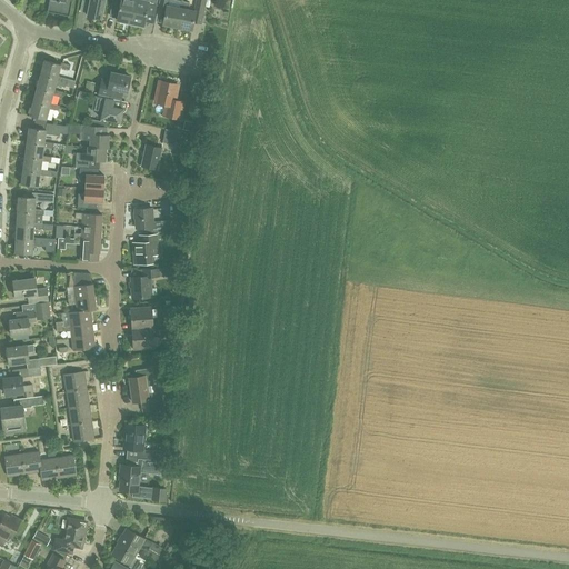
[(69,16),(72,0),(71,0),(49,0),(48,12),(69,16)]
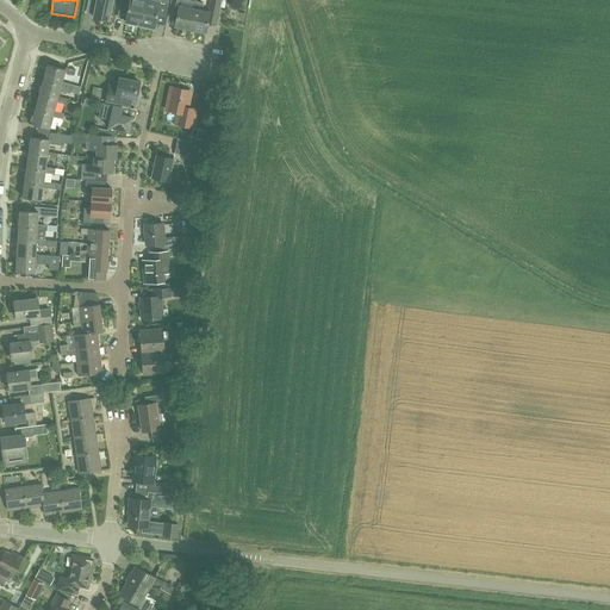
[(109,20),(112,0),(89,0),(97,1),(94,17),(109,20)]
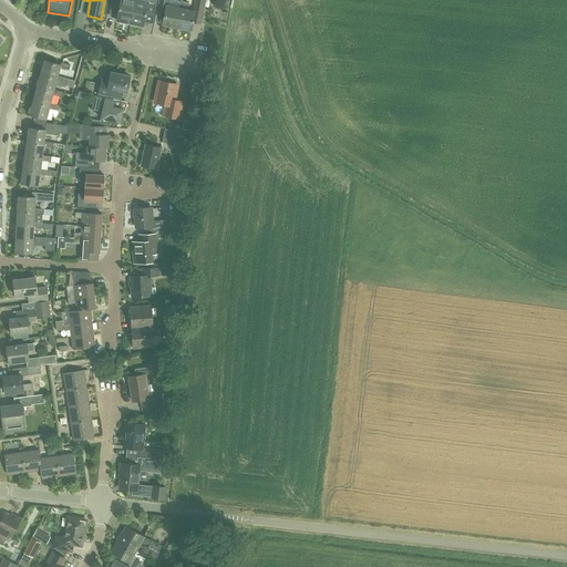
[(130,23),(134,0),(112,0),(112,4),(120,6),(116,20),(122,21),(121,23),(127,24),(127,23),(130,23)]
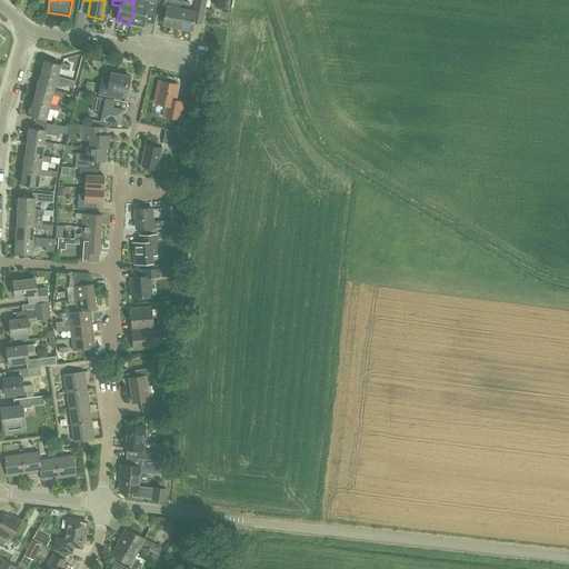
[(142,0),(135,0),(130,23),(143,27),(145,20),(152,21),(155,13),(157,0),(149,0),(149,1),(142,0)]
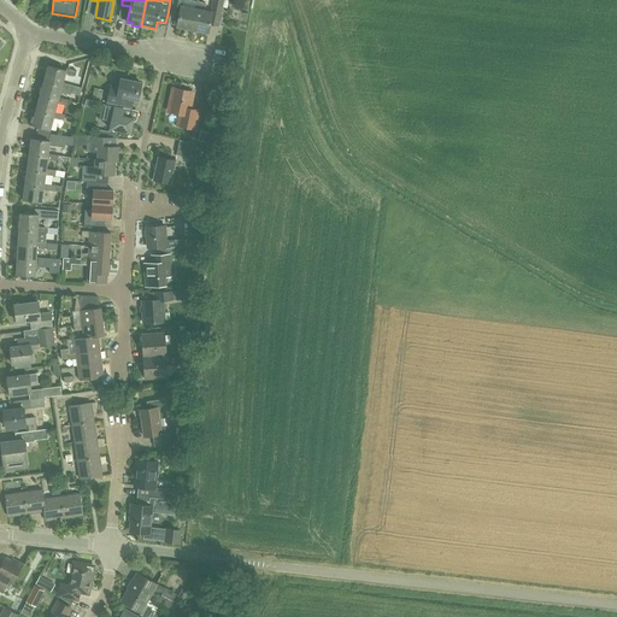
[(192,30),(198,1),(193,0),(191,0),(172,0),(170,17),(178,18),(176,27),(192,30)]
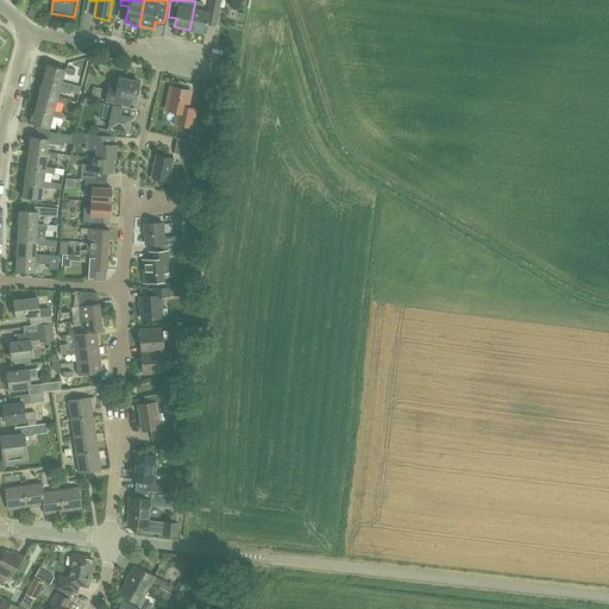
[(220,7),(220,0),(209,0),(207,10),(202,8),(203,4),(195,1),(189,30),(205,32),(207,24),(215,26),(220,7)]
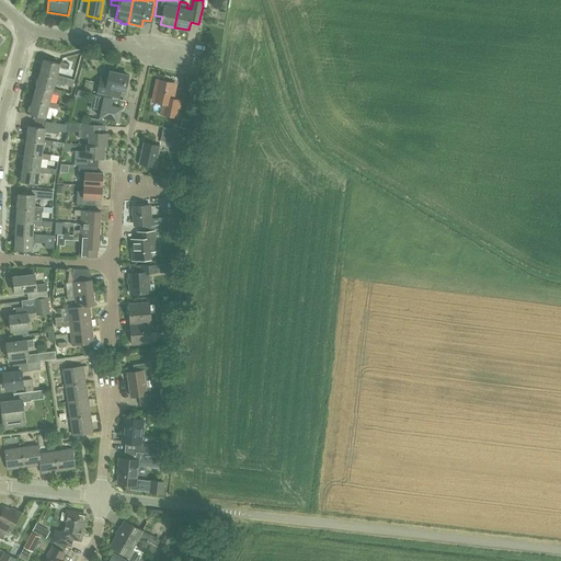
[(57,78),(57,76),(59,67),(68,69),(69,64),(60,61),(59,64),(44,59),(39,73),(57,78)]
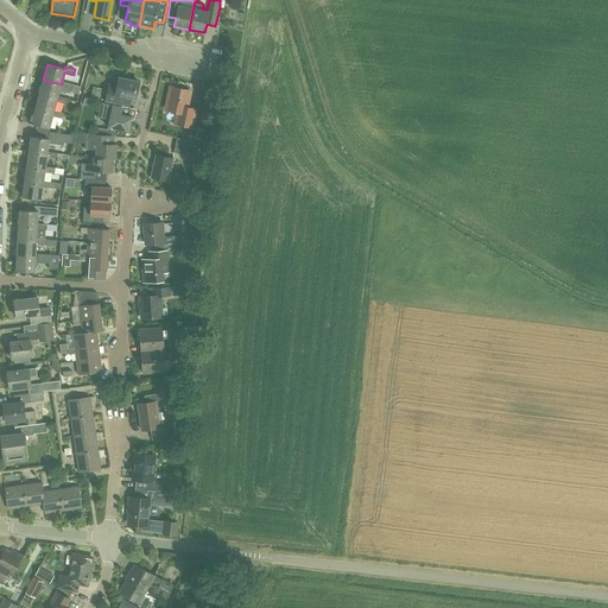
[(135,99),(139,82),(119,77),(116,87),(109,84),(106,101),(130,106),(131,99),(135,99)]
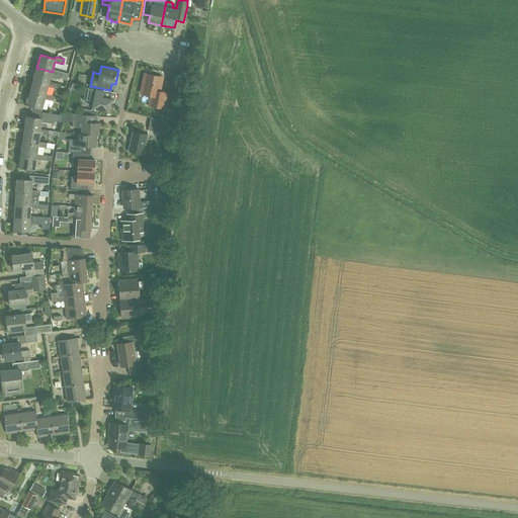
[(53,70),(53,72),(36,68),(33,80),(49,84),(50,82),(52,74),(59,76),(59,78),(67,80),(69,74),(53,70)]
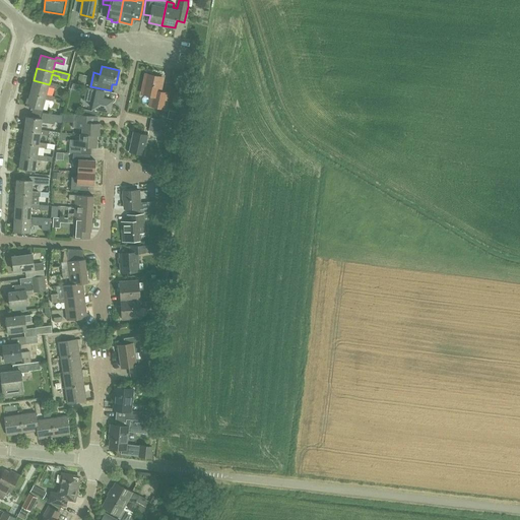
[(79,74),(77,82),(85,84),(87,76),(79,74)]
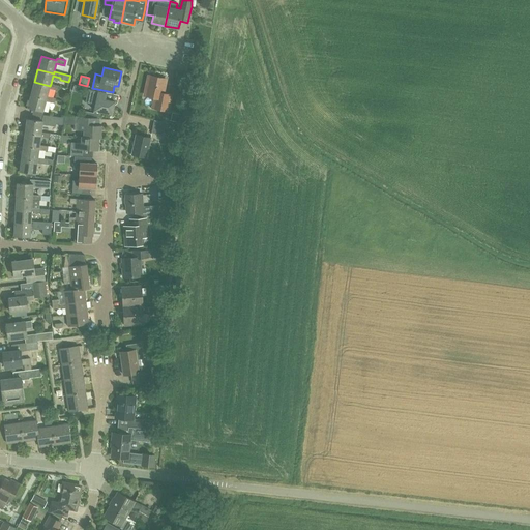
[(168,111),(171,95),(164,94),(167,80),(148,76),(144,95),(154,97),(152,108),(168,111)]
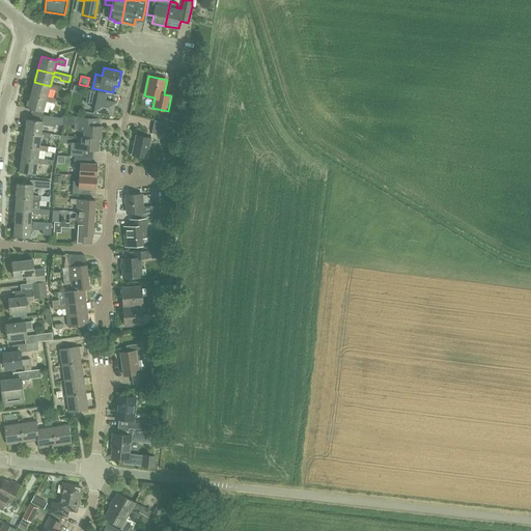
[(51,84),(50,86),(34,82),(31,94),(47,99),(47,96),(50,88),(57,91),(59,86),(51,84)]
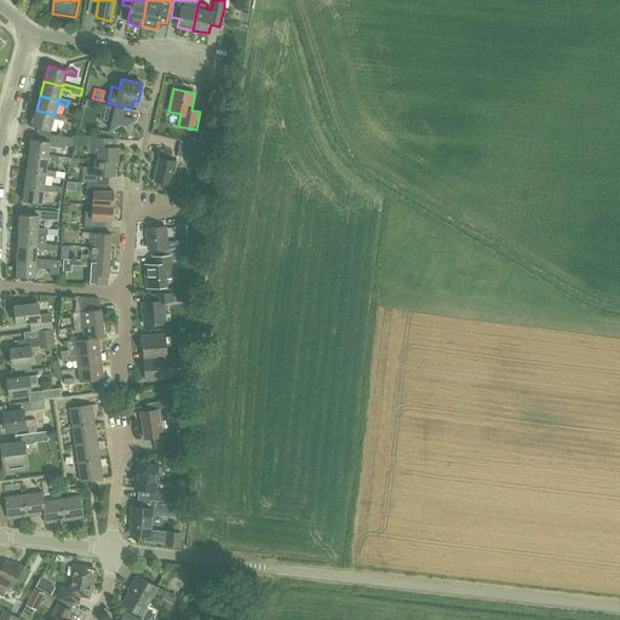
[(115,108),(103,104),(99,120),(112,122),(110,130),(131,135),(135,119),(124,116),(125,109),(115,107),(115,108)]
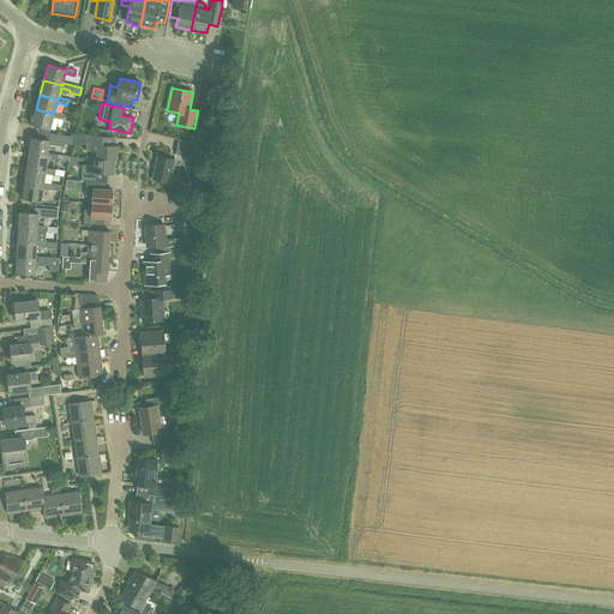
[(36,109),(31,124),(38,126),(37,132),(49,133),(49,132),(50,128),(53,118),(62,120),(64,114),(55,112),(54,114),(36,109)]
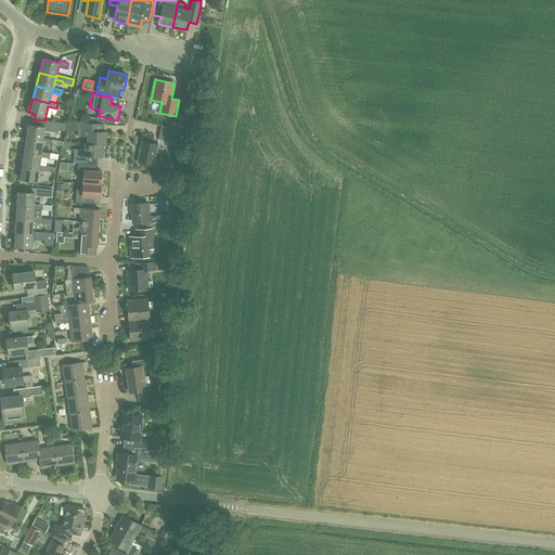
[(181,118),(179,126),(193,129),(194,121),(181,118)]
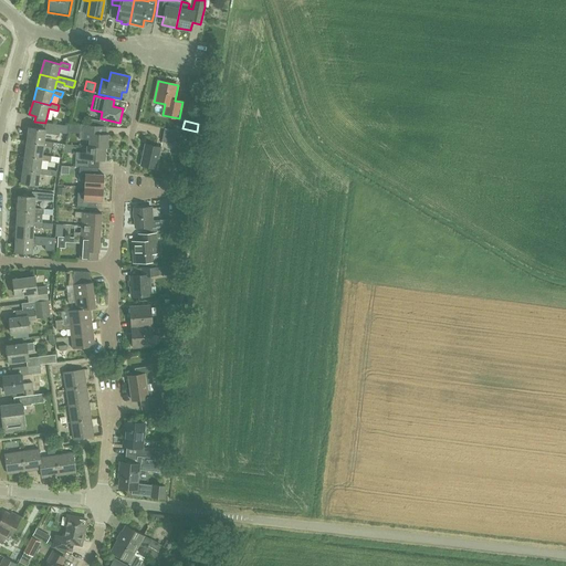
[(29,127),(27,142),(44,143),(44,142),(45,135),(45,134),(59,135),(60,133),(66,134),(67,126),(45,123),(34,122),(33,127),(29,127)]
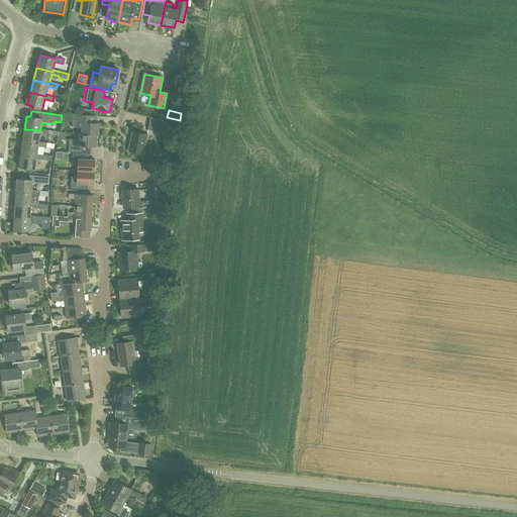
[(98,134),(99,122),(97,122),(97,115),(90,115),(82,114),(73,114),(63,113),(63,118),(73,119),(72,126),(82,127),(81,133),(98,134)]
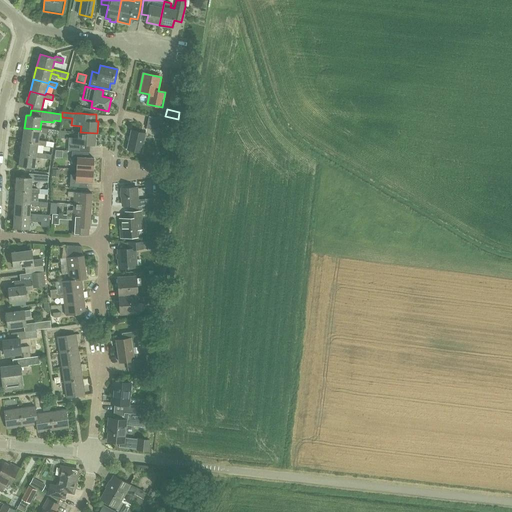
[(160,131),(163,119),(149,116),(146,128),(160,131)]
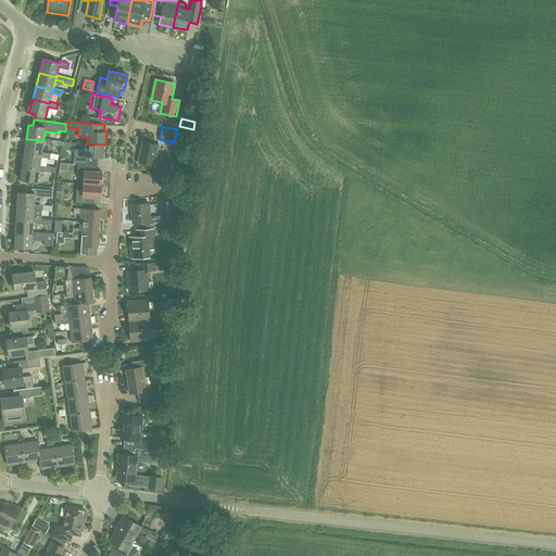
[(26,139),(24,152),(25,152),(41,154),(41,152),(42,143),(51,144),(52,140),(43,139),(43,140),(26,139)]
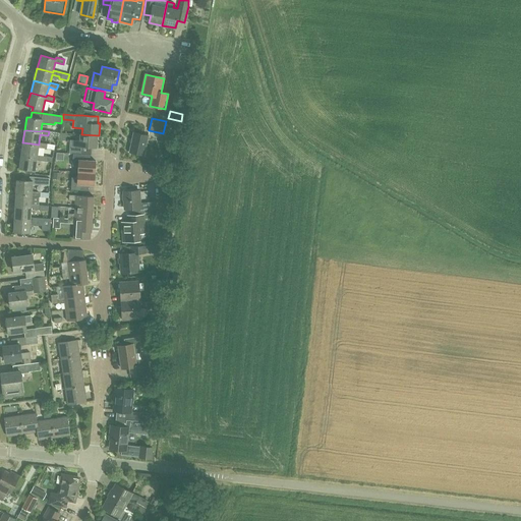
[(129,153),(130,153),(131,155),(135,156),(136,154),(143,156),(149,135),(133,132),(129,153)]
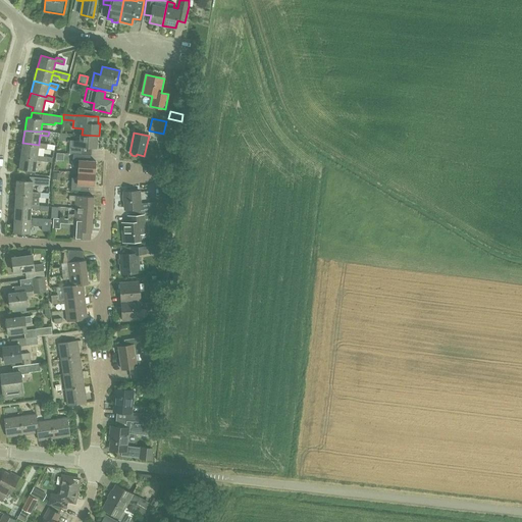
[(69,140),(69,153),(73,154),(91,155),(92,155),(92,148),(97,148),(97,136),(82,135),(80,135),(80,141),(73,141),(69,140)]
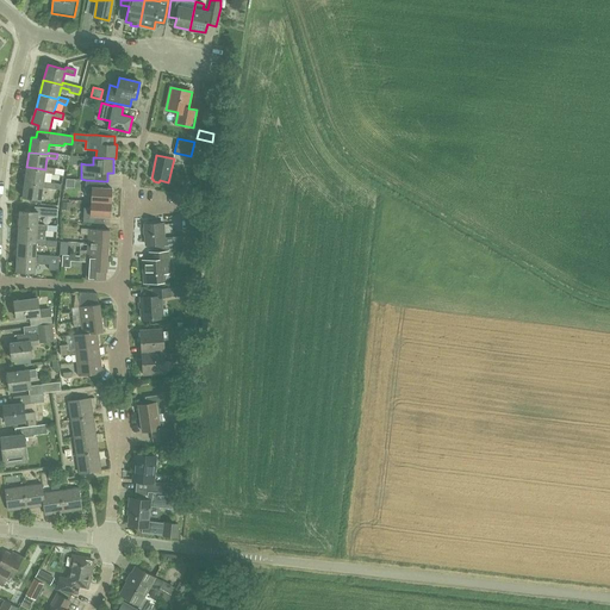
[(26,167),(24,181),(25,181),(43,184),(44,181),(45,173),(55,174),(55,168),(45,167),(45,169),(27,167),(26,167)]
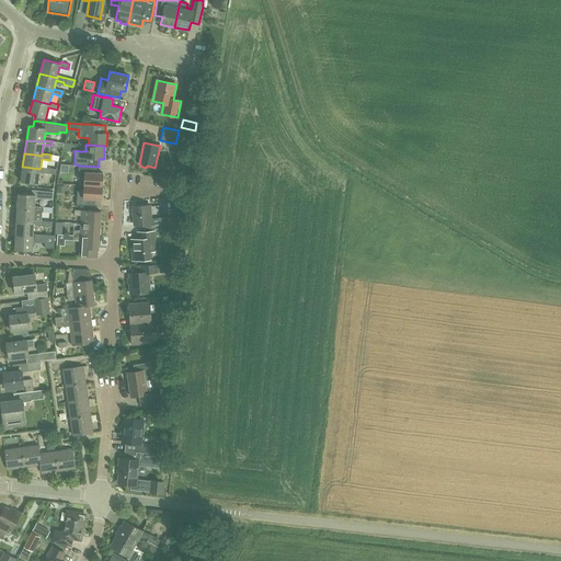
[(96,172),(98,167),(79,165),(78,179),(84,180),(83,185),(86,185),(102,187),(103,173),(96,172)]
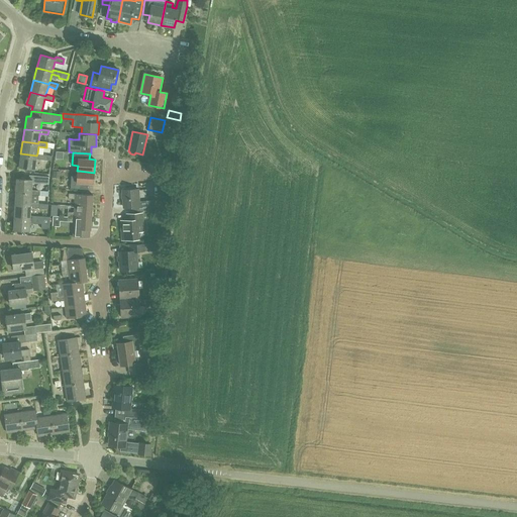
[(36,156),(21,153),(20,153),(19,167),(25,168),(25,172),(34,173),(36,159),(52,161),(52,156),(37,153),(36,156)]
